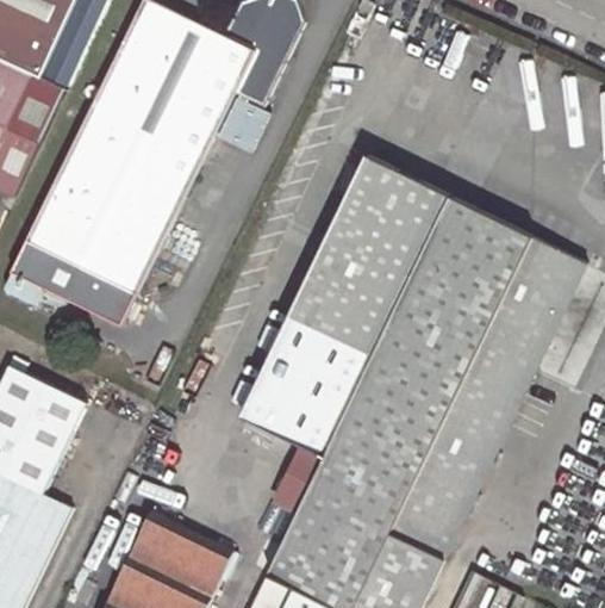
[(0,57),(29,72),(36,75),(72,0),(0,0),(0,57)]
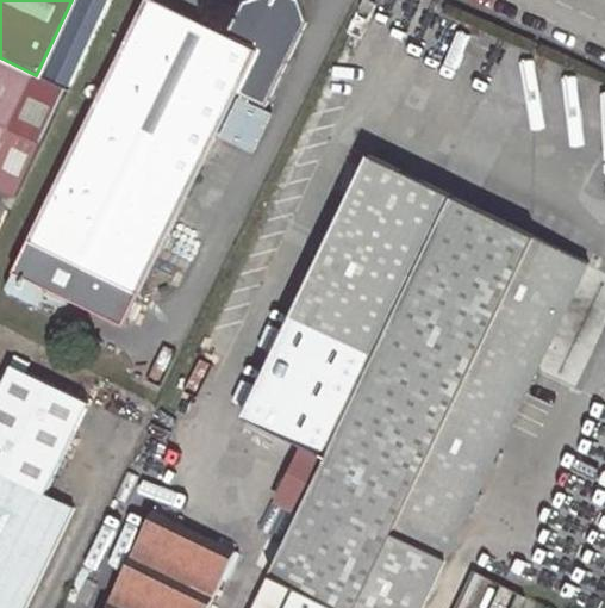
[(253,8),(236,0),(220,33),(151,0),(141,0),(8,271),(36,284),(117,323),(231,91),(260,105),(301,22),(293,0),(266,0),(264,5),(253,8)]
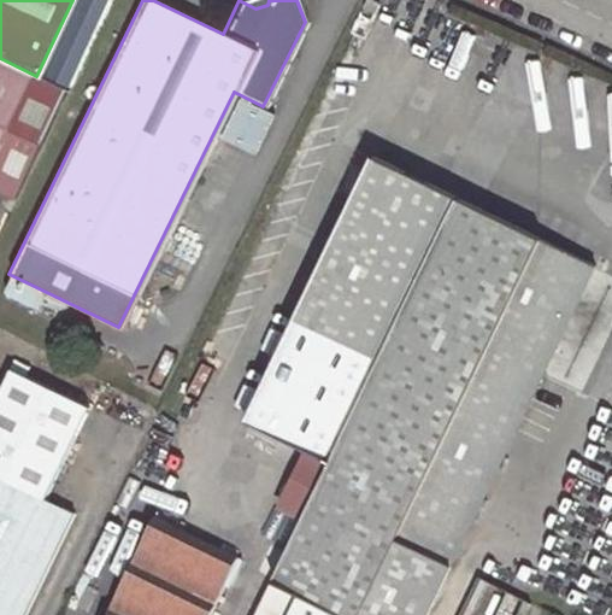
[(0,135),(29,72),(0,58),(0,135)]
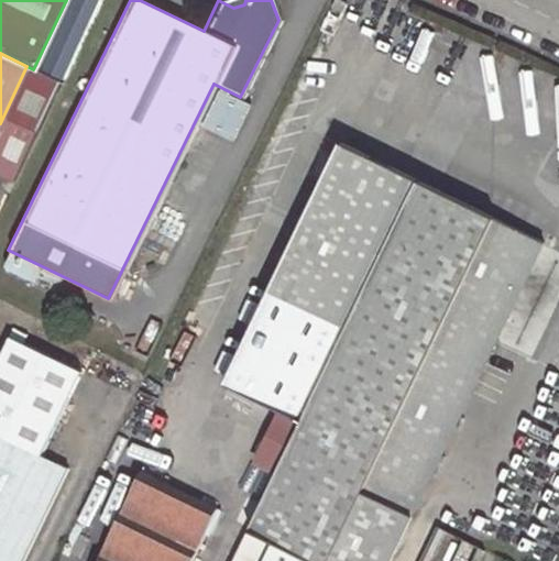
[(245,103),(215,88),(197,124),(228,139),(245,103)]
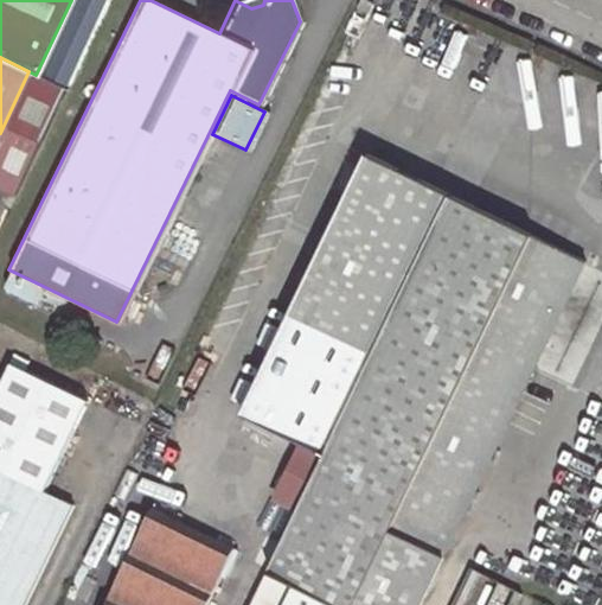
[(300,443),(322,453),(452,198),(363,155),(239,412),(300,443)]
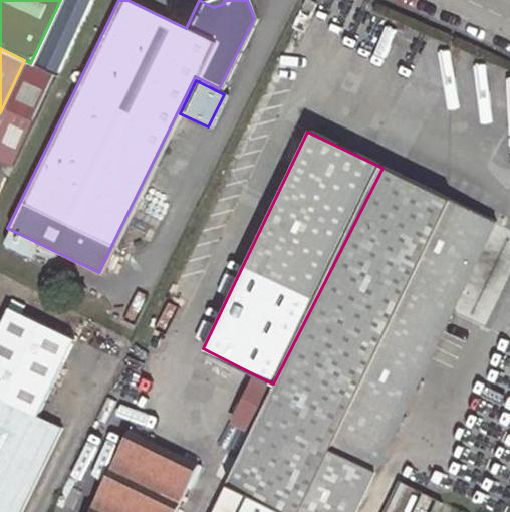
[(273,384),(261,408),(261,409),(372,467),(491,220),(383,168),(273,384)]
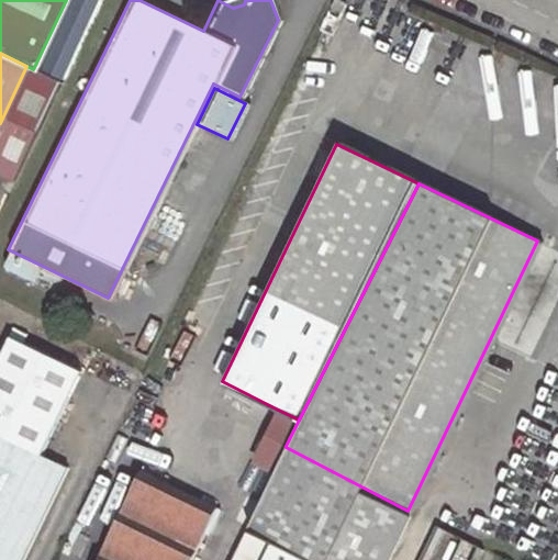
[(33,261),(8,249),(1,264),(25,276),(33,261)]
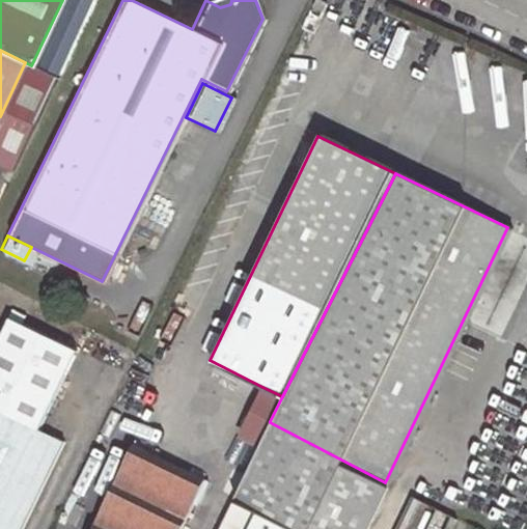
[(9,309),(0,328),(0,528),(17,528),(60,441),(35,429),(75,350),(19,323),(22,315),(9,309)]
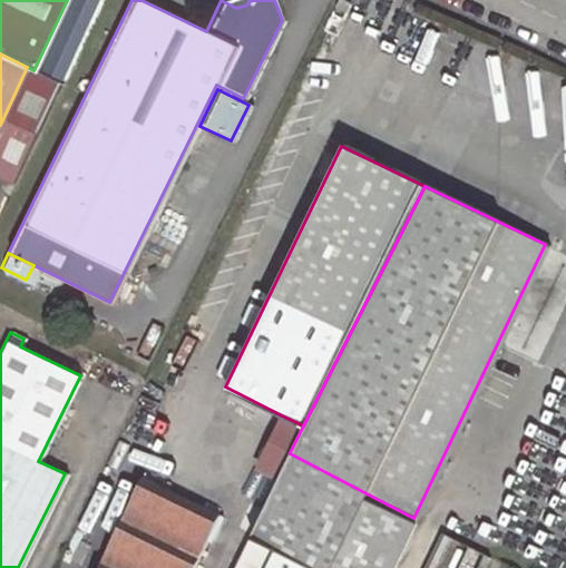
[(282,415),(269,442),(290,452),(303,426),(282,415)]
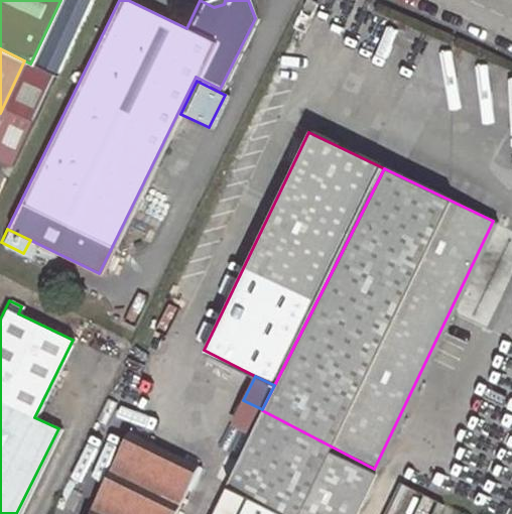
[(262,410),(262,409),(261,410),(226,485),(248,496),(239,513),(352,513),(374,469),(262,410)]
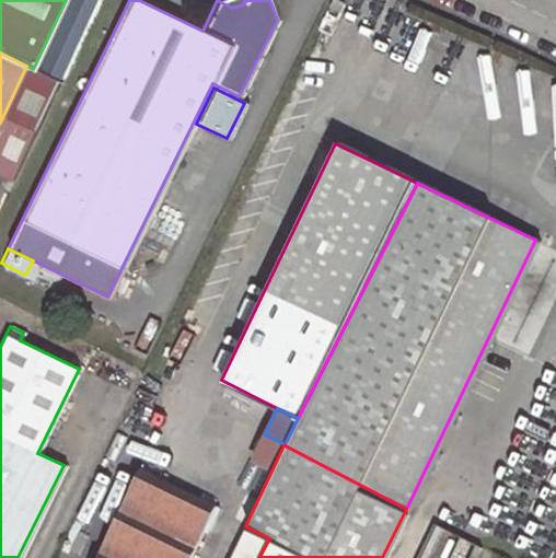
[(186,557),(212,506),(136,469),(92,557),(186,557)]
